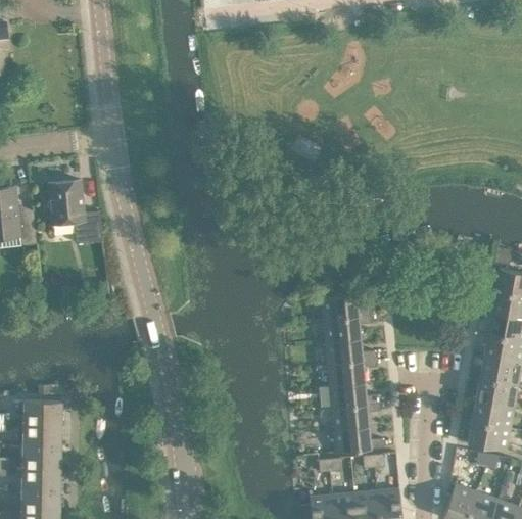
[(79,247),(103,245),(101,214),(84,215),(82,183),(49,186),(53,226),(75,224),(77,244),(79,247)]
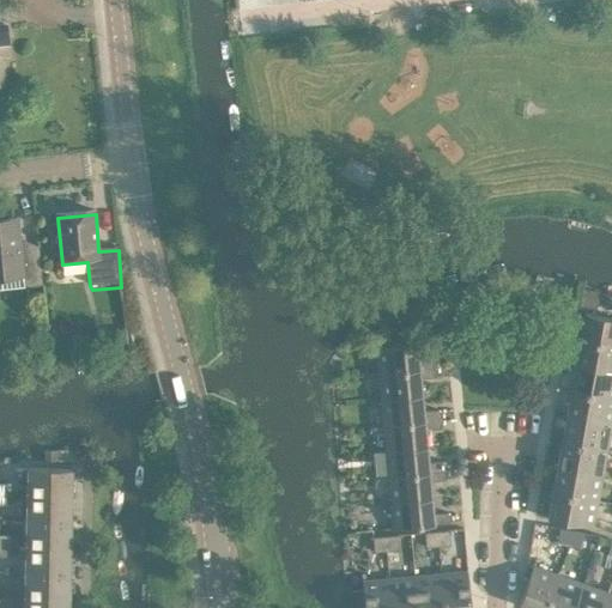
[(20,223),(0,224),(0,283),(24,281),(25,291),(44,290),(41,249),(23,251),(20,223)]
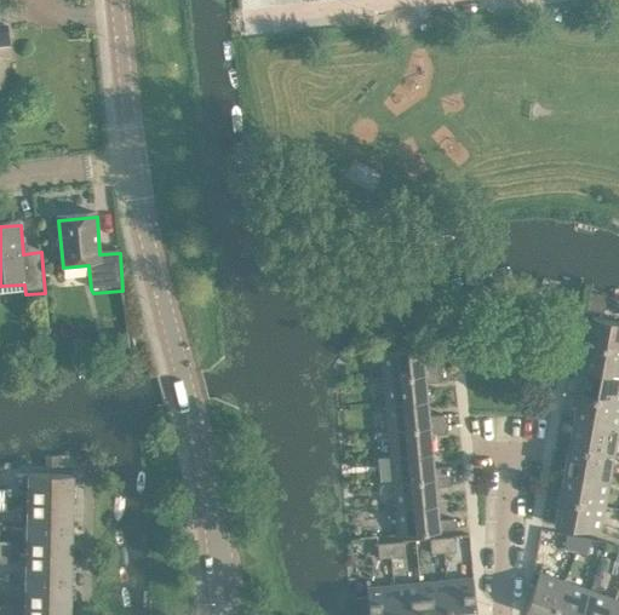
[(592,295),(589,309),(605,314),(609,300),(592,295)]
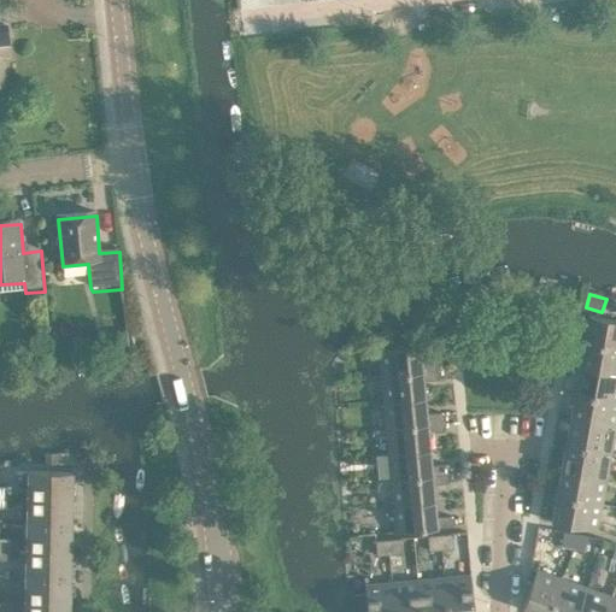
[(585,346),(615,351),(615,324),(590,319),(585,346)]
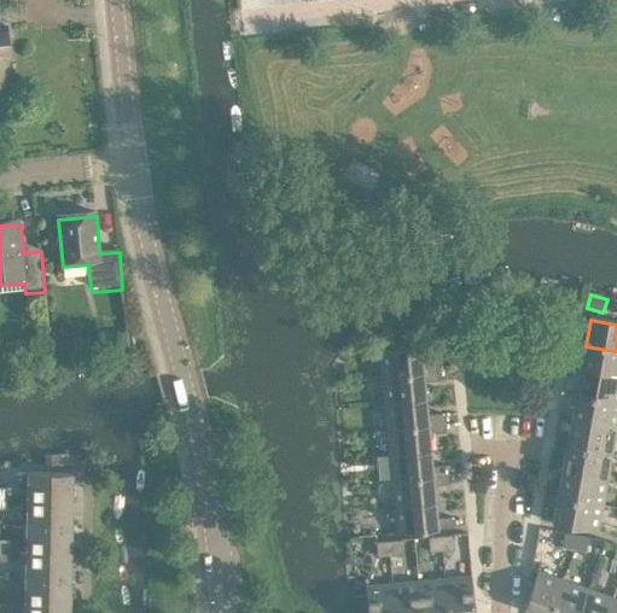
[(102,361),(129,358),(129,356),(128,337),(99,339),(102,361)]
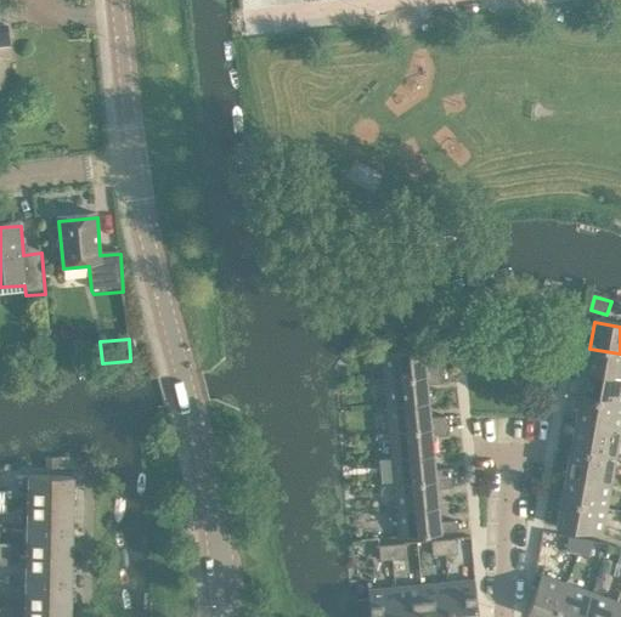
[(585,374),(620,380),(620,354),(590,349),(585,374)]
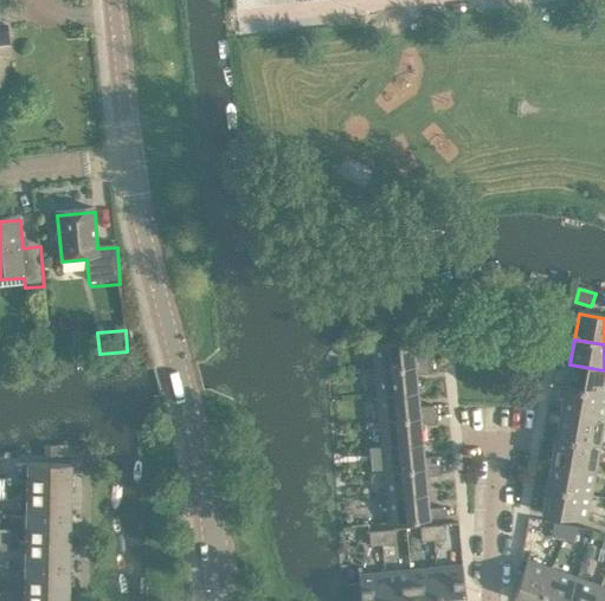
[(372,346),(374,373),(432,367),(431,360),(429,357),(414,359),(413,342),(372,346)]
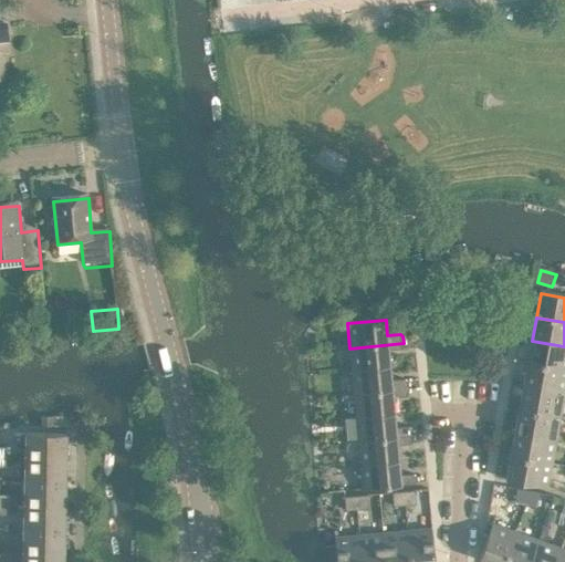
[(564,346),(532,341),(527,364),(564,371),(564,346)]
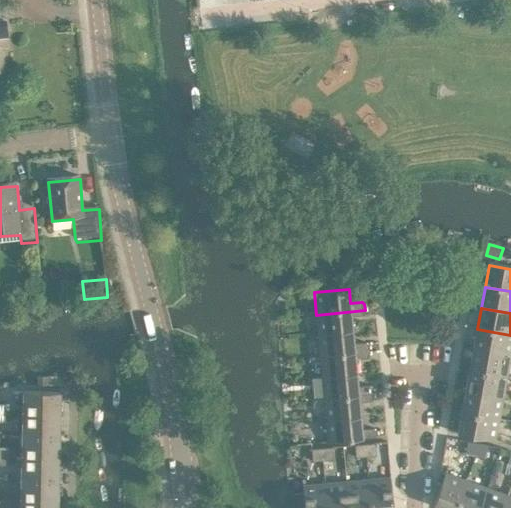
[(318,336),(353,333),(351,319),(364,318),(366,316),(365,310),(316,315),(318,336)]
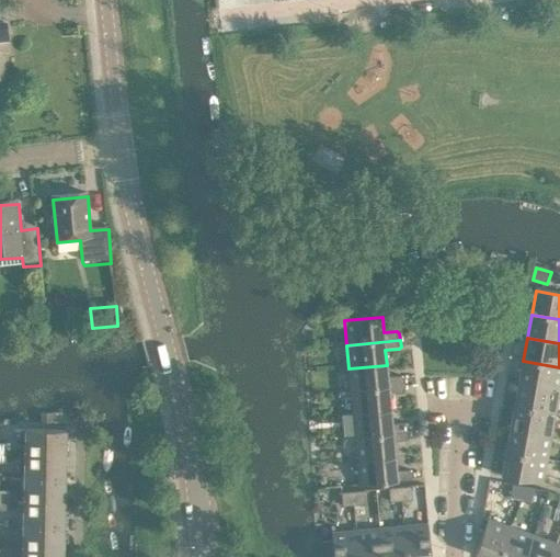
[(518,385),(559,391),(559,367),(523,361),(518,385)]
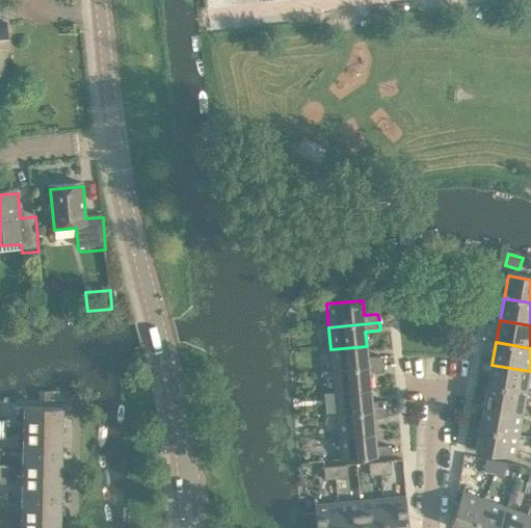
[(333,372),(383,367),(382,361),(380,359),(368,361),(367,346),(330,349),(333,372)]
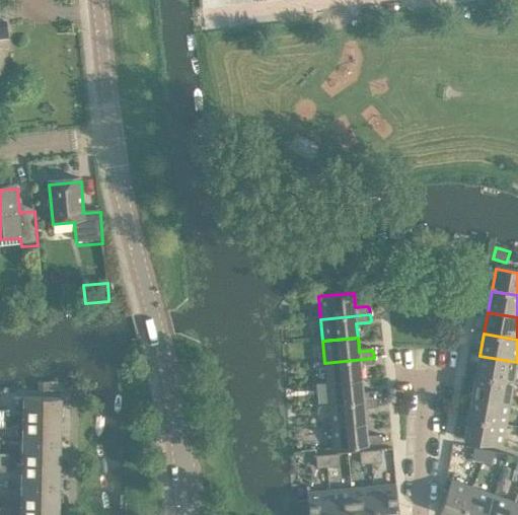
[(514,384),(517,367),(517,362),(479,356),(475,377),(514,384)]
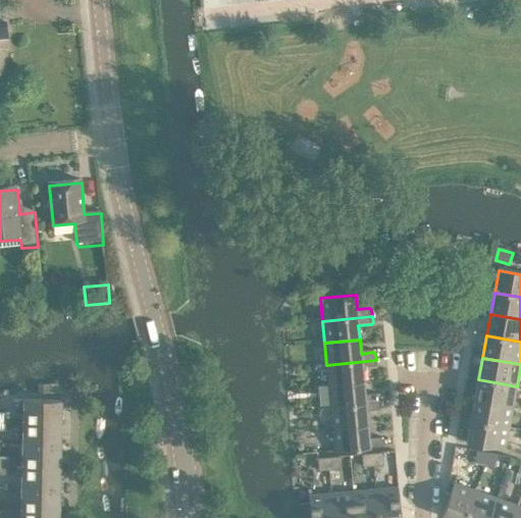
[(328,386),(364,383),(362,369),(375,368),(377,366),(376,360),(326,365),(328,386)]
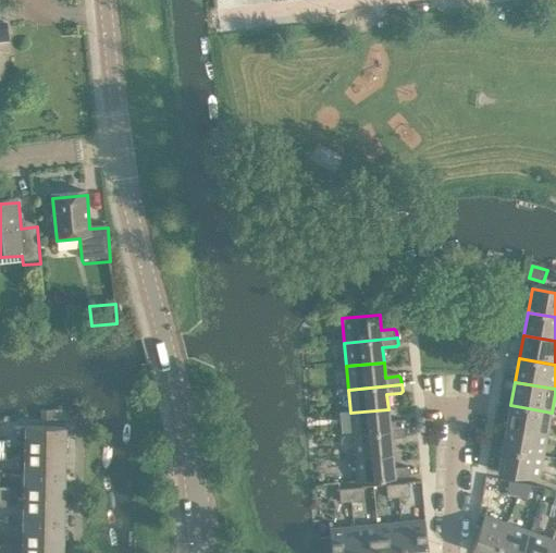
[(547,435),(552,413),(510,405),(507,428),(547,435)]
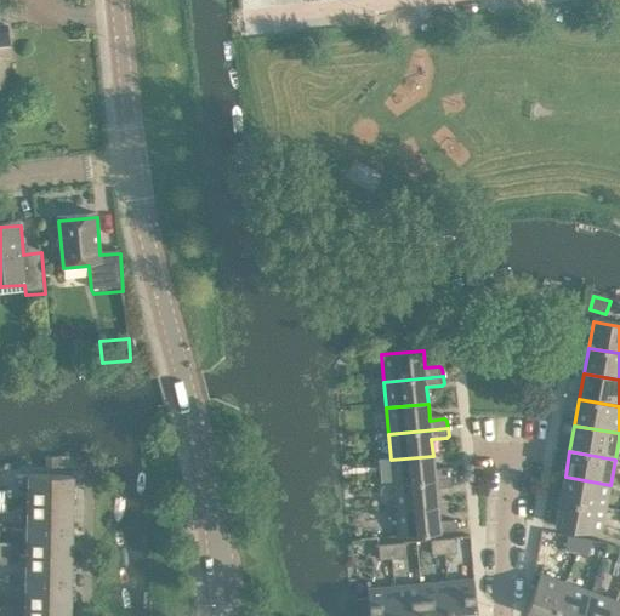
[(393,486),(453,480),(451,473),(449,471),(434,472),(433,456),(391,460),(393,486)]
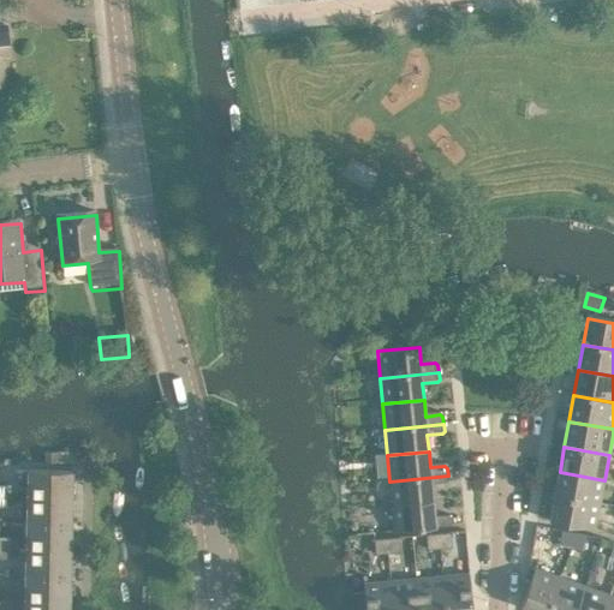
[(59,456),(58,456),(46,456),(46,458),(46,466),(59,466),(59,456)]
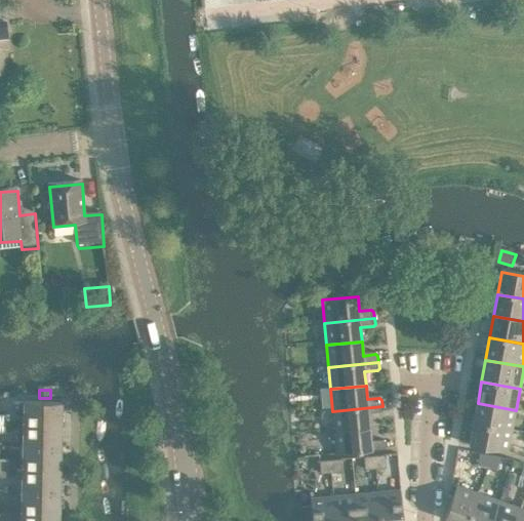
[(25,403),(25,427),(62,428),(62,404),(25,403)]
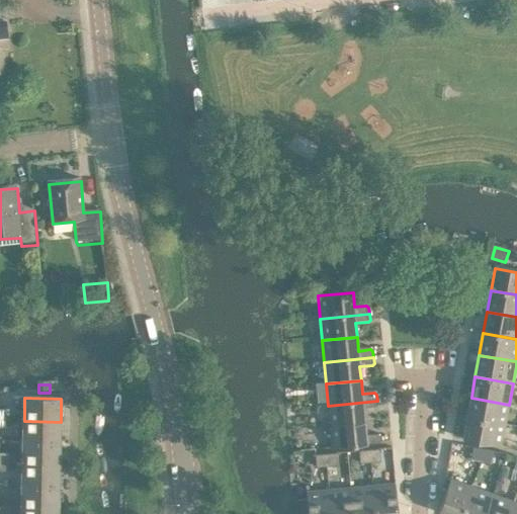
[(467,419),(505,426),(509,405),(471,398),(467,419)]
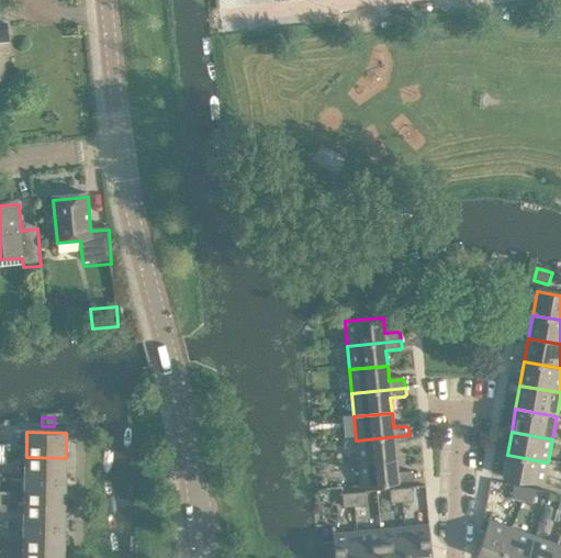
[(358,464),(396,460),(394,445),(408,444),(411,442),(410,435),(356,441),(358,464)]
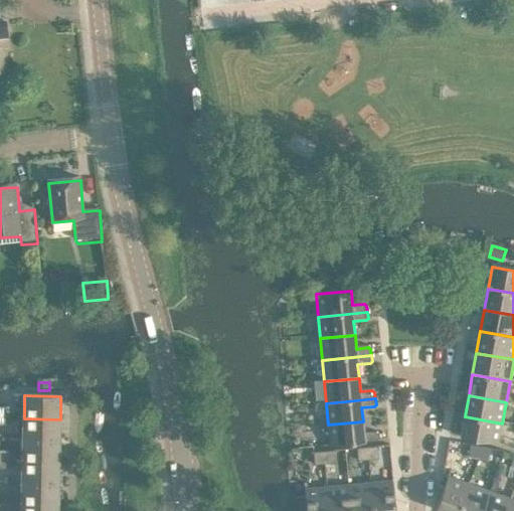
[(461,439),(498,446),(502,423),(465,416),(461,439)]
